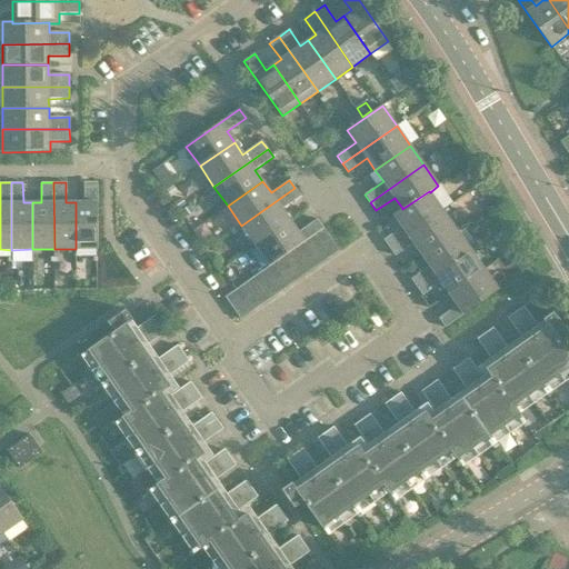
[(85,202),(76,202),(76,249),(98,249),(97,182),(85,182),(85,202)]
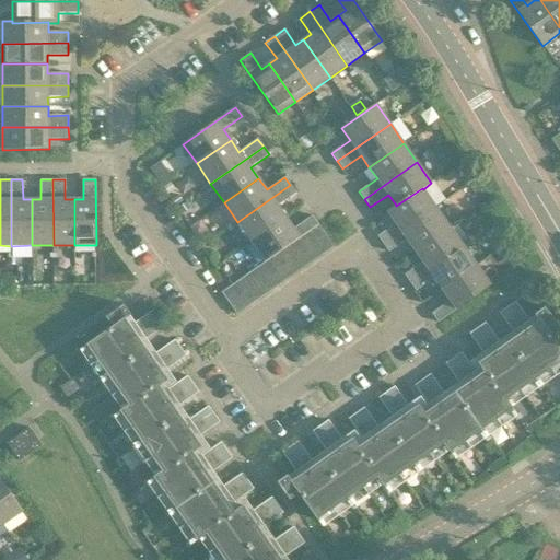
[(171,183),(164,188),(168,194),(175,189),(171,183)]
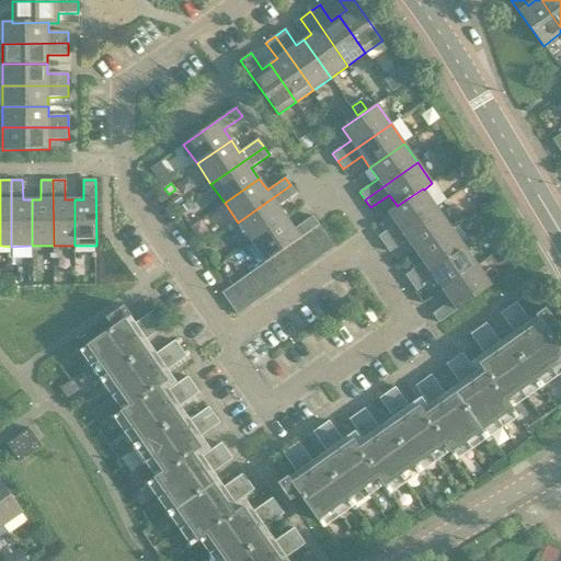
[(238,222),(252,242),(286,217),(278,206),(296,193),(290,185),(238,222)]
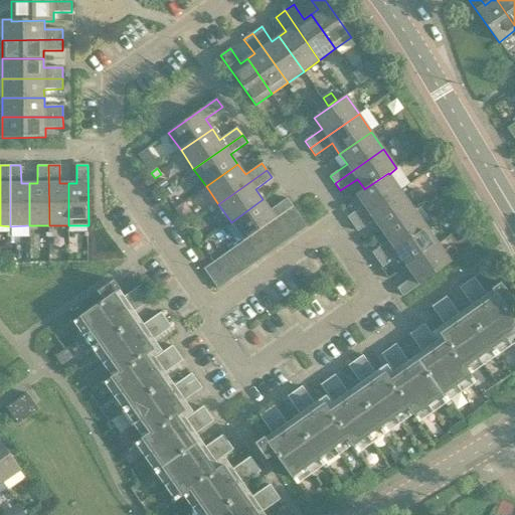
[(364,189),(364,188),(356,194),(364,205),(347,217),(352,224),(400,190),(389,174),(388,173),(364,189)]
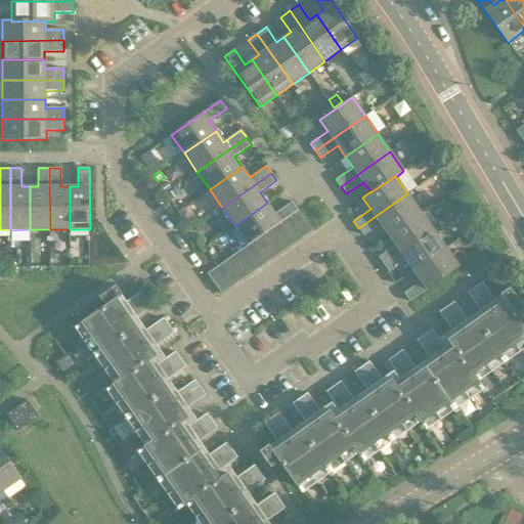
[(167,182),(161,187),(165,192),(171,188),(167,182)]
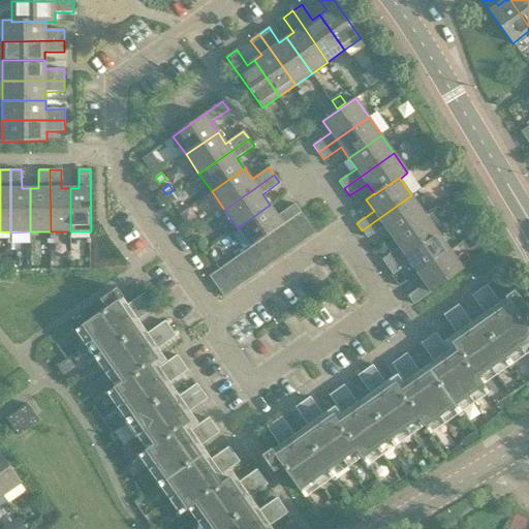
[(177,191),(168,196),(172,201),(180,196),(177,191)]
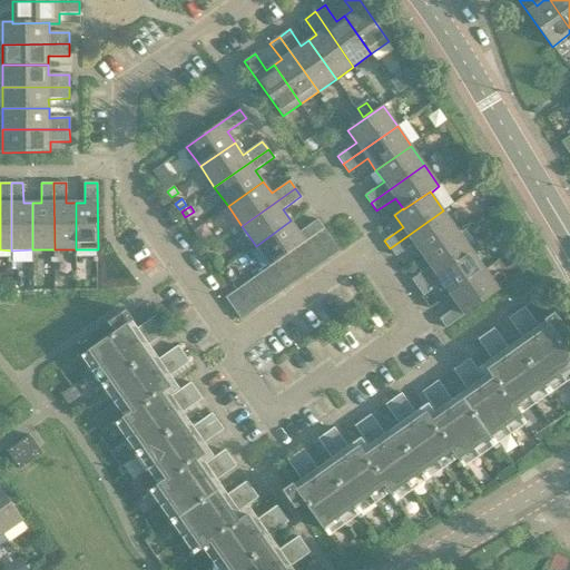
[(422,255),(458,231),(443,210),(390,248),(395,256),(414,244),(422,255)]
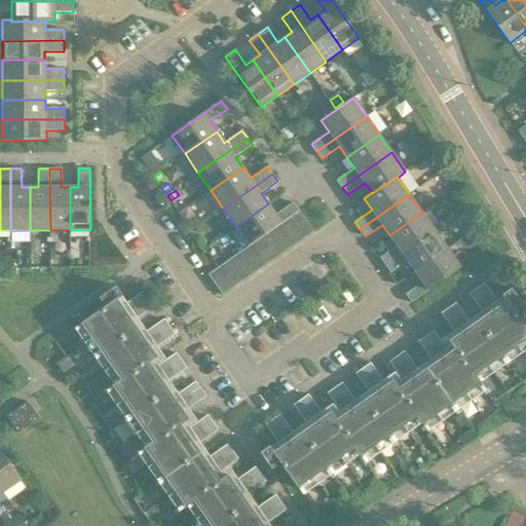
[(278,225),(288,219),(299,211),(293,202),(276,215),(268,203),(236,227),(249,246),(258,239),(268,232),(278,225)]
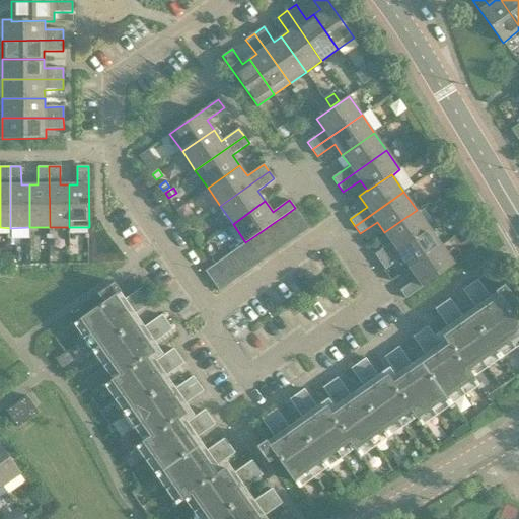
[(309,228),(295,208),(284,216),(298,235),(309,228)]
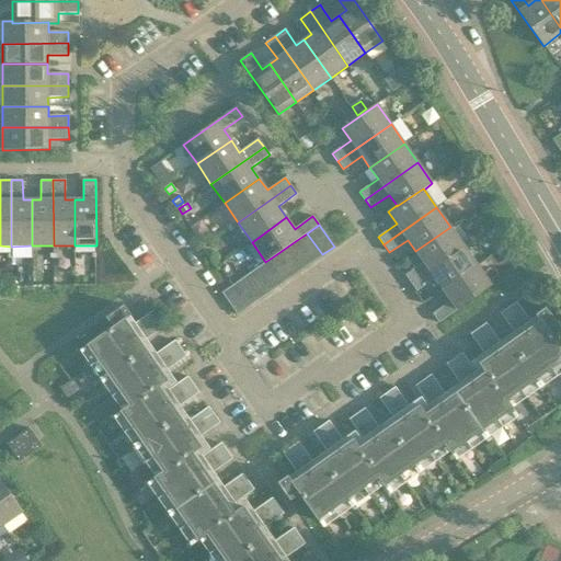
[(411,283),(464,247),(450,227),(415,251),(423,263),(405,275),(411,283)]
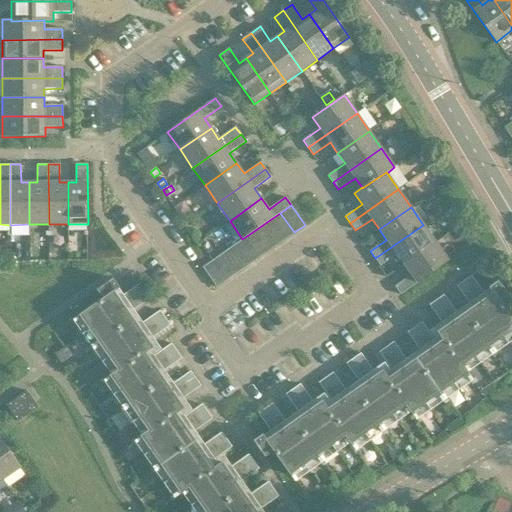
[(294,232),(280,213),(271,219),(285,239),(294,232)]
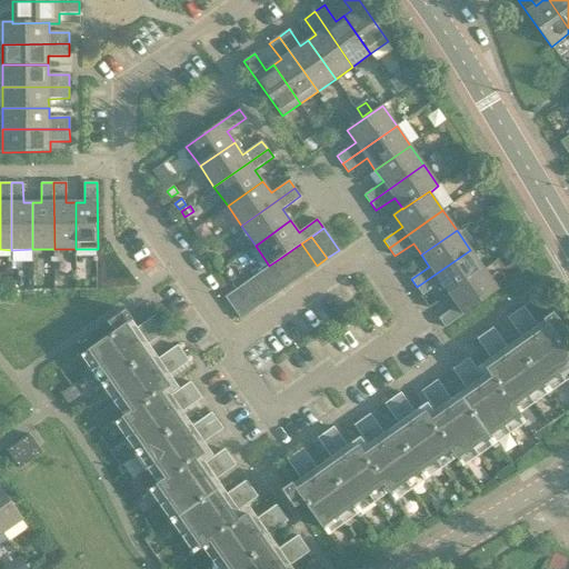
[(317,266),(301,243),(290,251),(306,273),(317,266)]
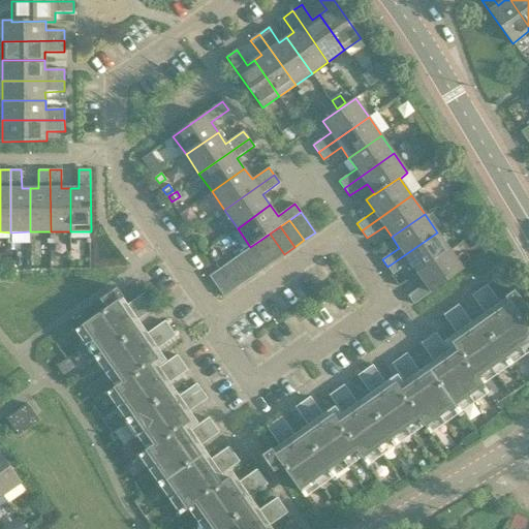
[(417,273),(450,250),(437,232),(387,267),(393,275),(409,262),(417,273)]
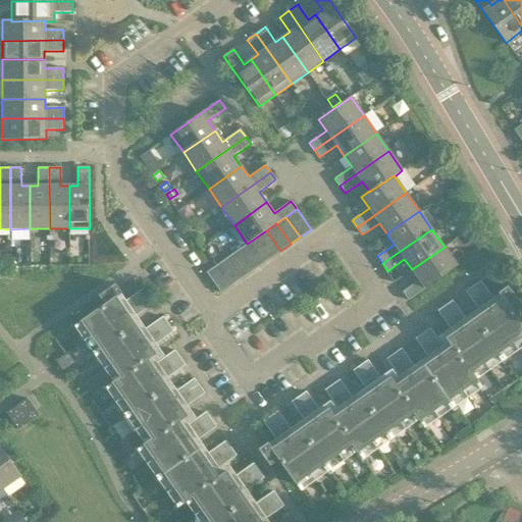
[(280,251),(266,230),(256,238),(270,258),(280,251)]
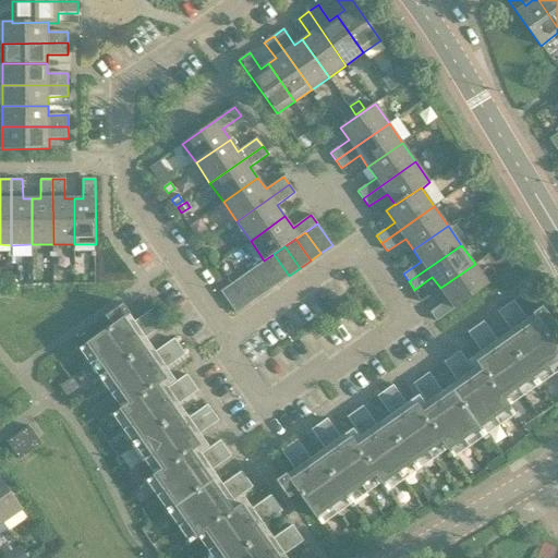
[(274,254),(264,261),(264,262),(279,283),(289,276),(274,254)]
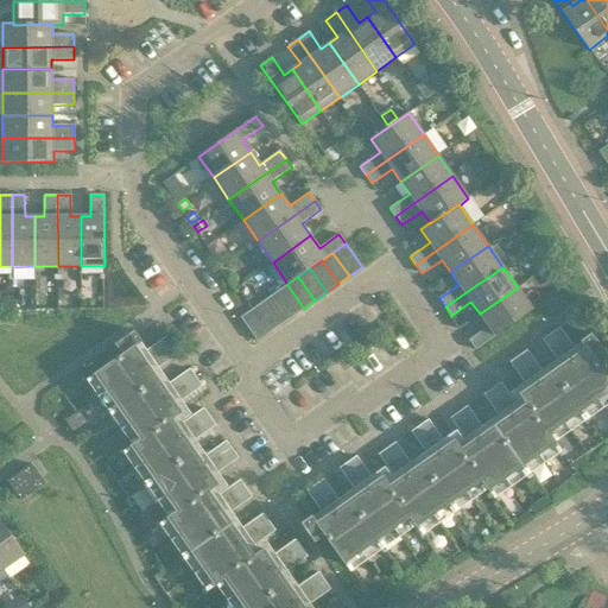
[(304,309),(287,285),(276,292),(292,316),(304,309)]
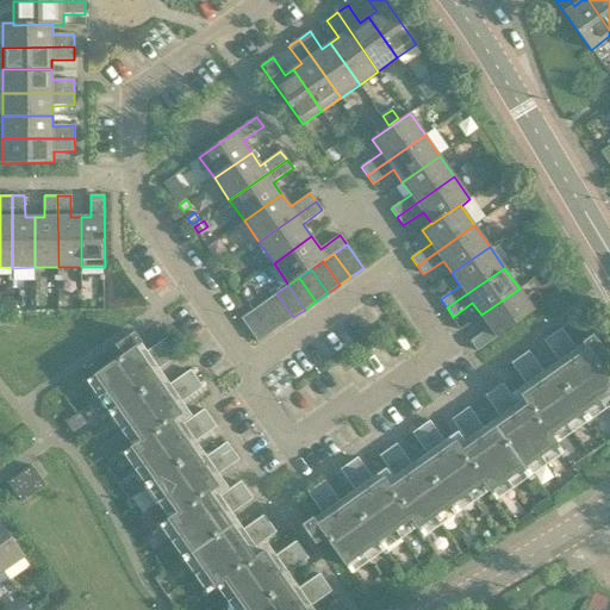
[(248,288),(241,293),(247,303),(254,298),(248,288)]
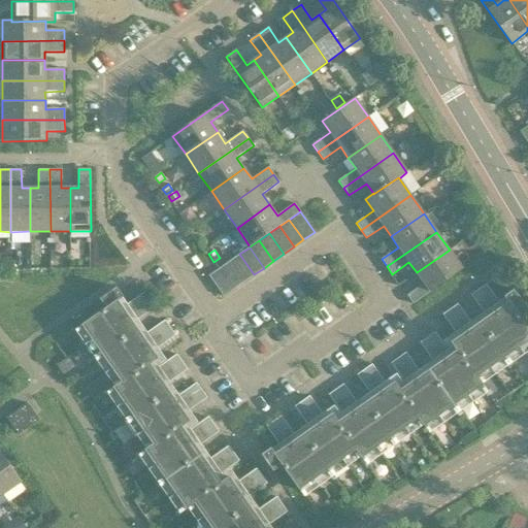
[(450,250),(417,272),(424,284),(407,295),(413,304),(463,269),(450,250)]
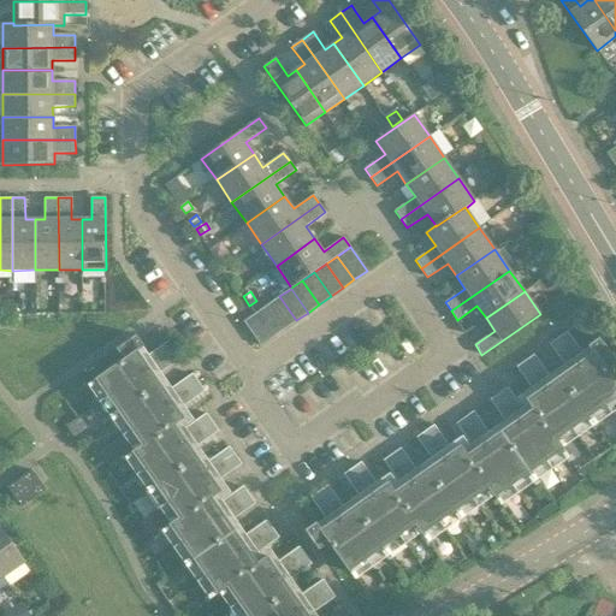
[(296,320),(279,296),(267,304),(284,329),(296,320)]
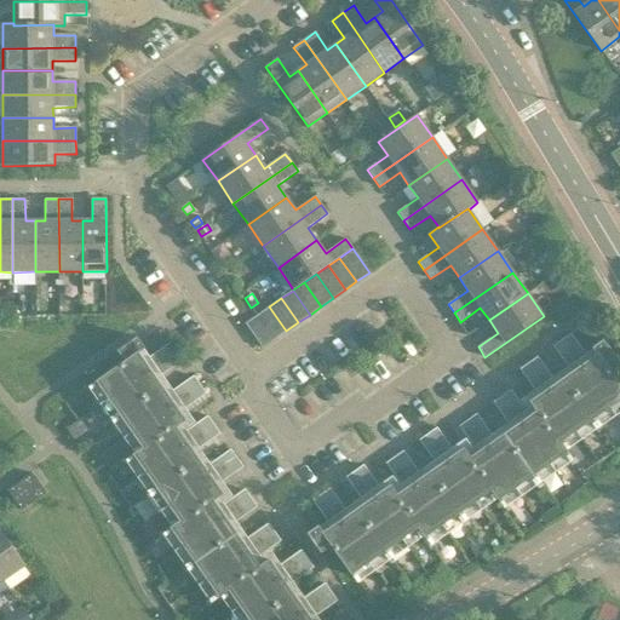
[(286,331),(269,306),(258,315),(275,339),(286,331)]
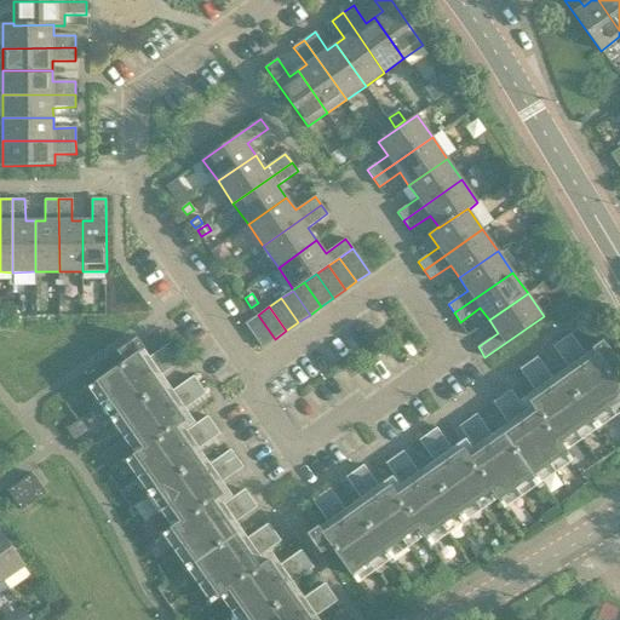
[(275,339),(258,315),(245,323),(262,348),(275,339)]
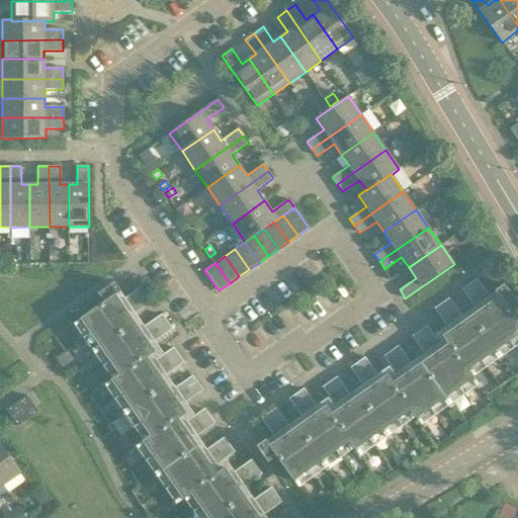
[(399,378),(394,382),(393,382),(411,410),(411,411),(416,419),(473,377),(468,369),(517,334),(517,322),(508,308),(516,301),(504,284),(495,290),(499,296),(492,300),(477,279),(462,289),(478,311),(464,321),(449,298),(434,309),(449,331),(442,336),(448,344),(442,348),(427,326),(412,336),(427,358),(414,368),(398,346),(383,356),(399,378)]
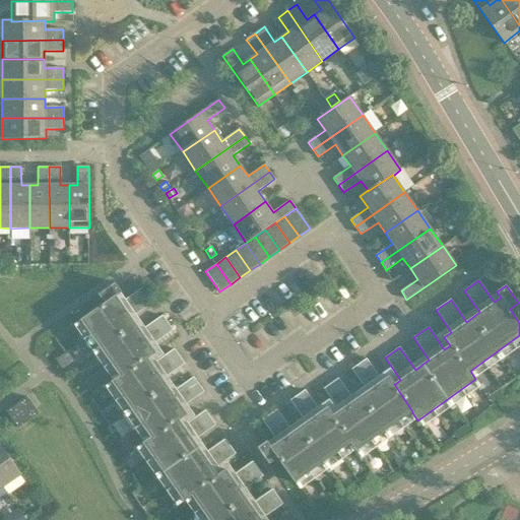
[(179,419),(179,420),(187,414),(182,407),(204,392),(194,377),(172,392),(168,386),(163,379),(184,364),(174,349),(152,365),(148,359),(156,353),(150,345),(173,330),(163,316),(140,331),(131,318),(153,303),(143,287),(121,303),(116,297),(122,293),(115,283),(99,295),(105,303),(80,320),(120,376),(112,381),(150,438),(151,439),(179,419)]
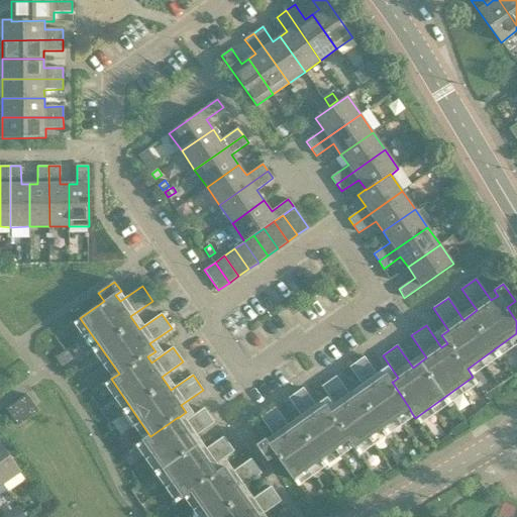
[(64,351),(56,357),(62,367),(70,360),(73,358),(66,350),(64,351)]
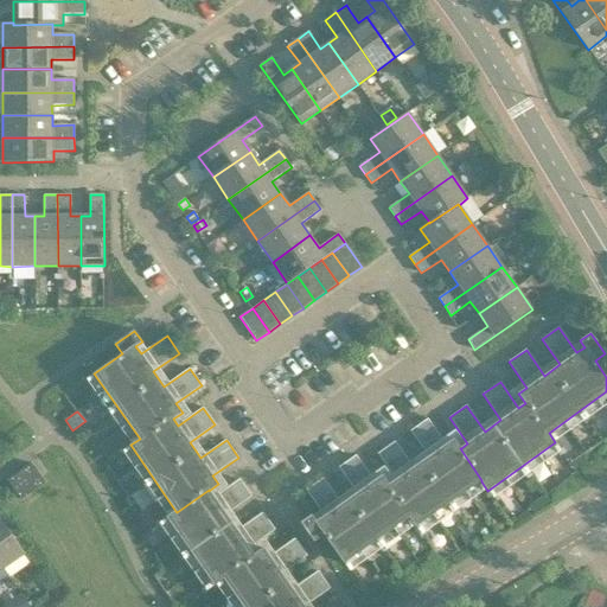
[(460,448),(461,448),(454,439),(446,445),(427,419),(410,430),(428,457),(413,467),(395,442),(378,454),(396,479),(389,484),(382,474),(374,481),(356,455),(338,467),(357,493),(342,504),(323,479),(306,491),(324,516),(317,522),(312,515),(301,523),(314,542),(324,535),(344,563),(409,517),(416,526),(481,481),(481,480),(460,448)]
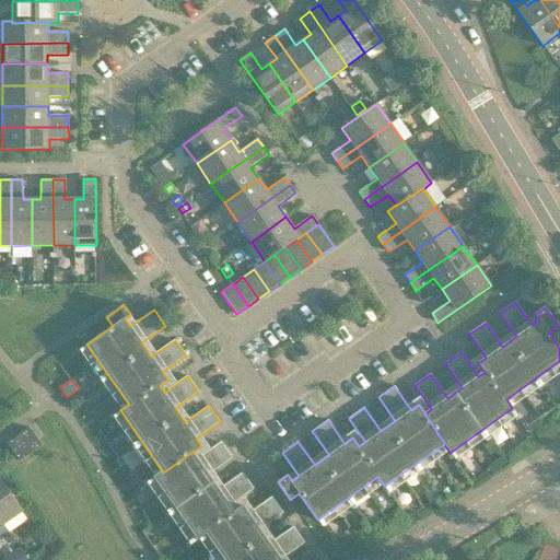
[(8,443),(8,444),(20,462),(42,445),(30,428),(8,443)]
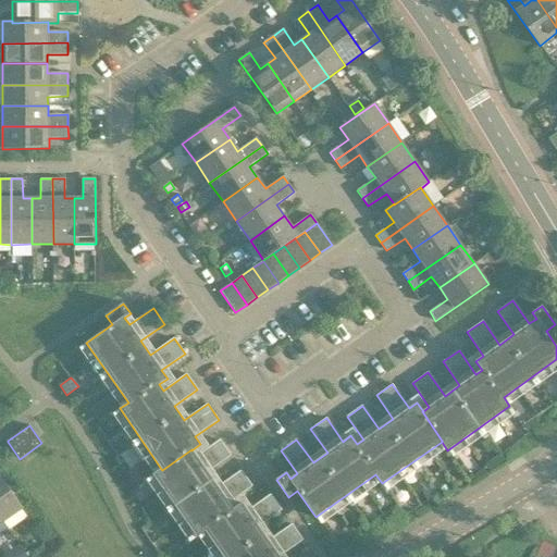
[(162,470),(161,469),(153,474),(197,536),(206,531),(223,556),(280,556),(302,540),(292,524),(269,541),(258,527),(282,510),(271,494),(247,510),(242,503),(233,508),(229,503),(252,486),(242,470),(218,487),(207,472),(231,456),(220,440),(196,456),(192,450),(192,449),(162,470)]
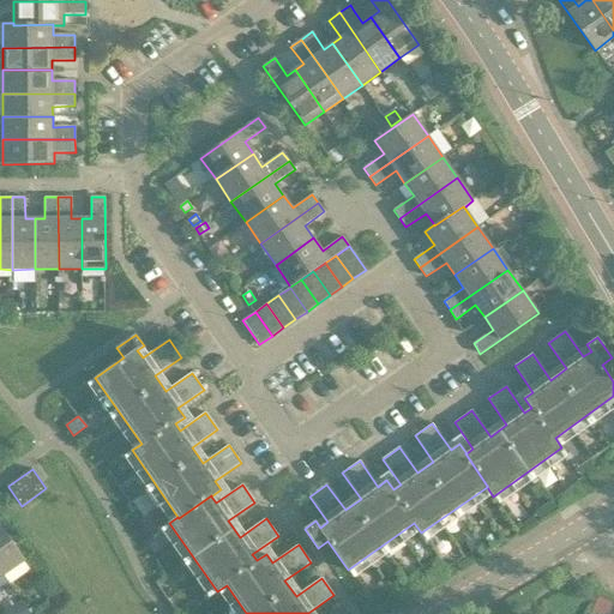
[(0,571),(2,576),(25,560),(0,524),(0,571)]
